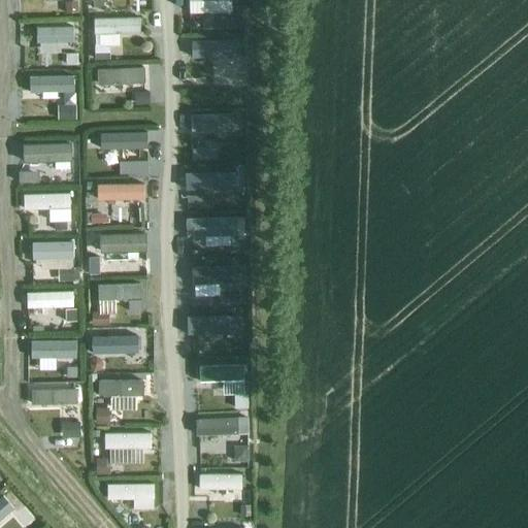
[(107,8),(105,0),(92,0),(93,9),(107,8)]
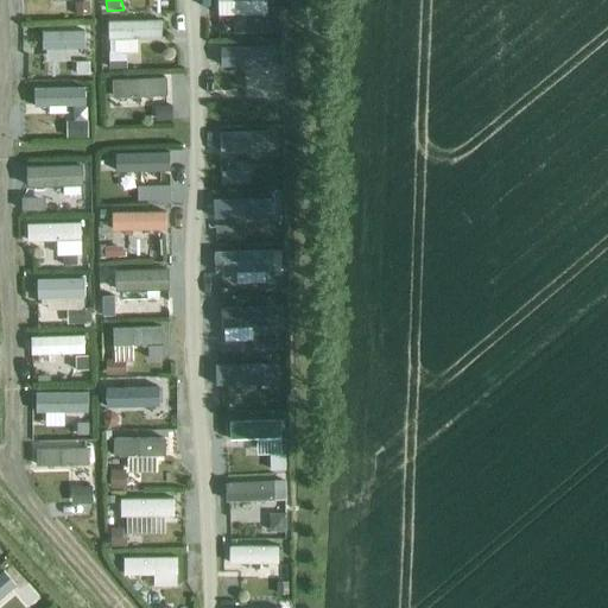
[(153,12),(153,0),(124,0),(125,12),(153,12)]
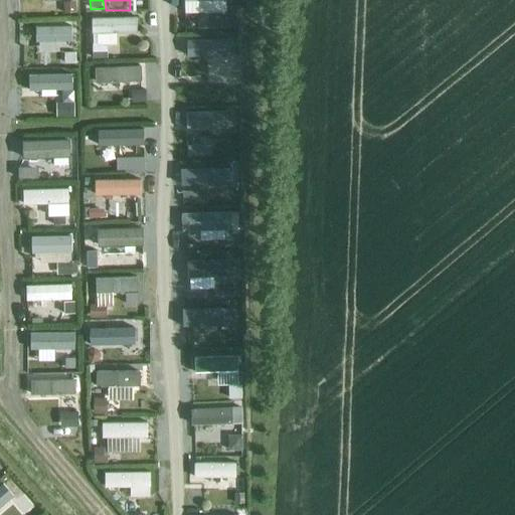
[(225,10),(224,0),(183,0),(184,11),(225,10)]
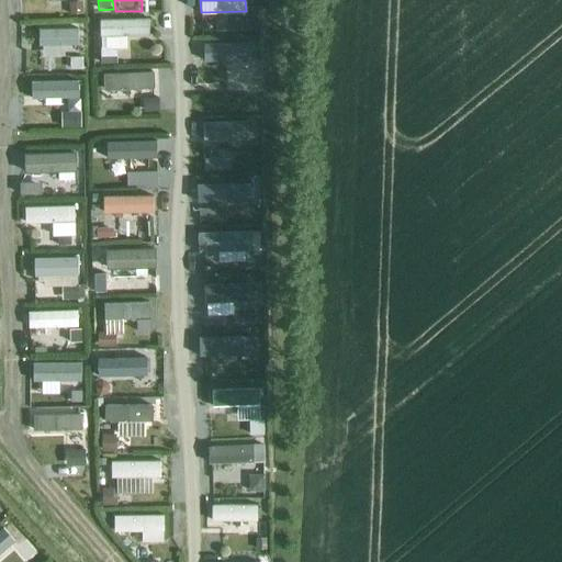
[(243,14),(242,29),(258,30),(259,15),(243,14)]
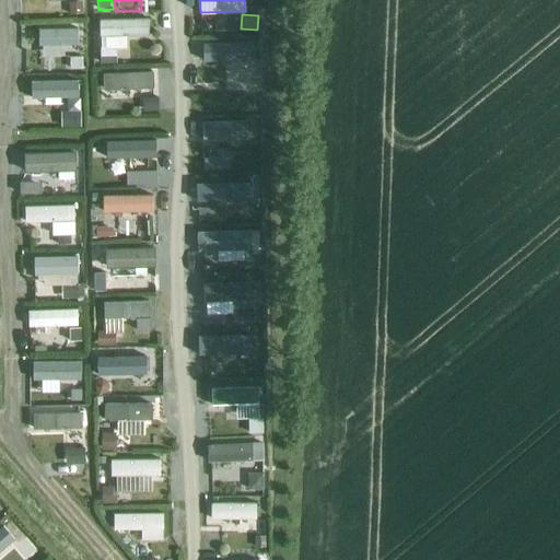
[(128,54),(128,35),(150,35),(150,18),(102,18),(102,54),(128,54)]
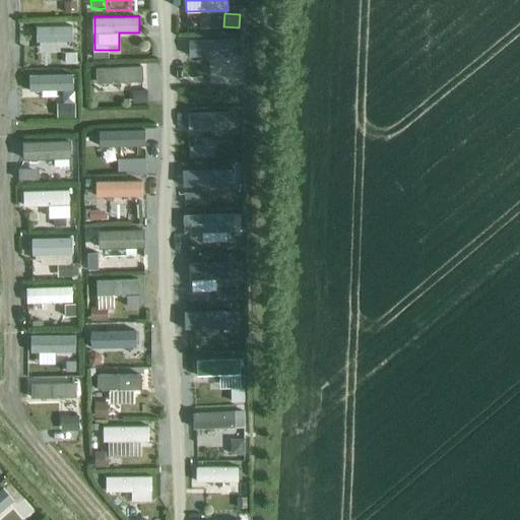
[(37,54),(60,54),(60,46),(75,46),(75,25),(37,25),(37,54)]
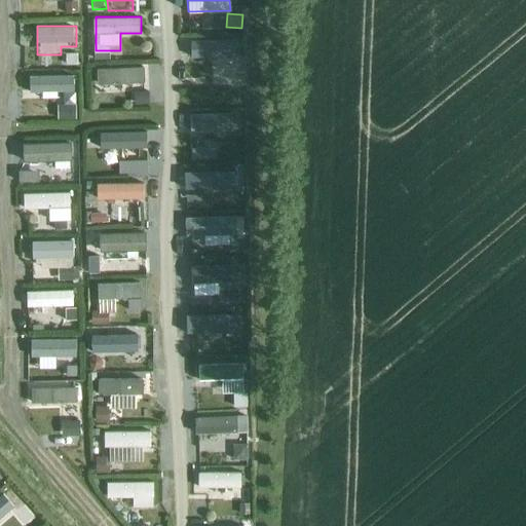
[(238,53),(238,39),(197,39),(197,53),(238,53)]
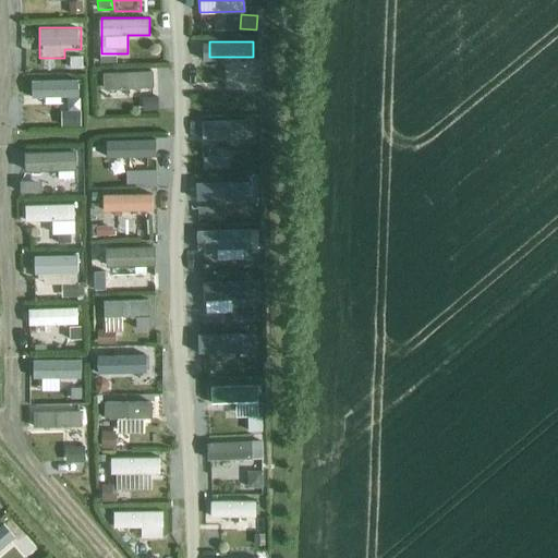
[(69,69),(82,70),(84,55),(71,53),(69,69)]
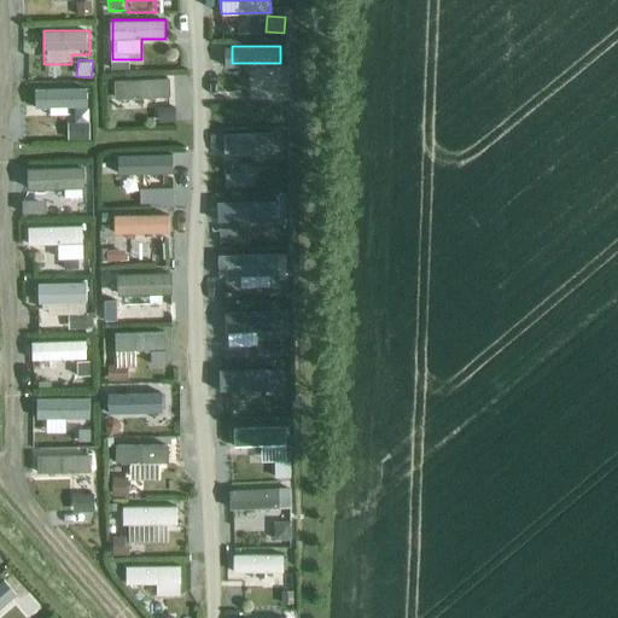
[(269,74),(250,75),(250,101),(270,101),(269,74)]
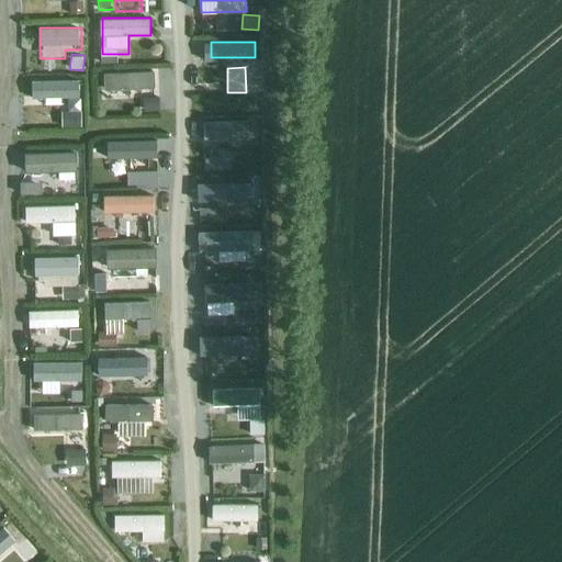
[(155,70),(104,71),(105,96),(156,93),(155,70)]
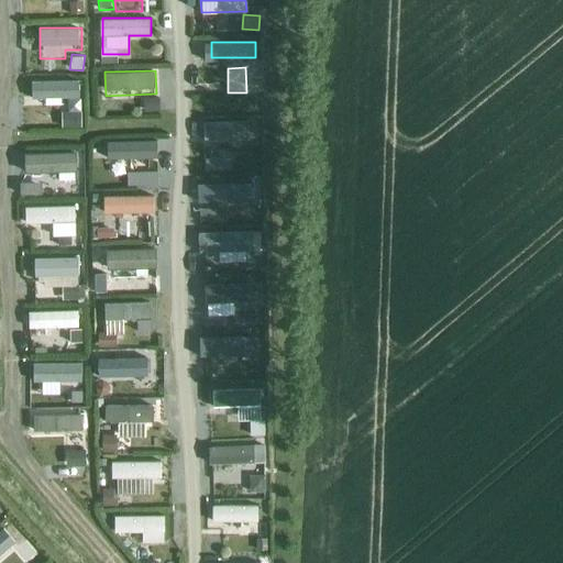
[(26,79),(26,99),(77,99),(77,80),(26,79)]
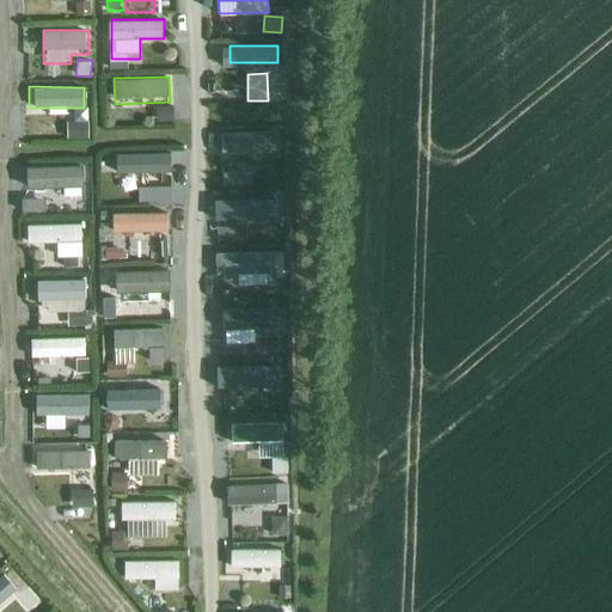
[(153,103),(154,121),(175,121),(175,103),(153,103)]
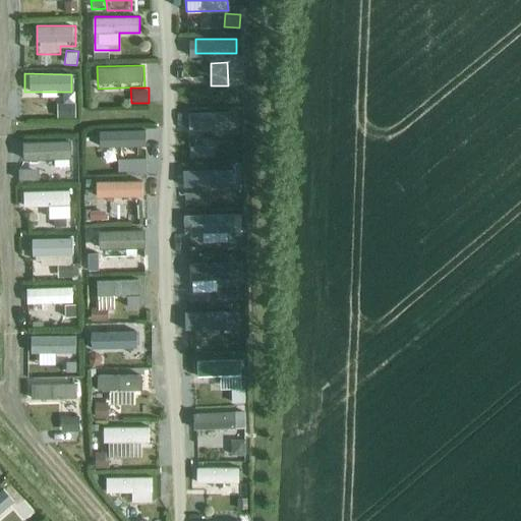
[(56,116),(76,116),(76,104),(56,104),(56,116)]
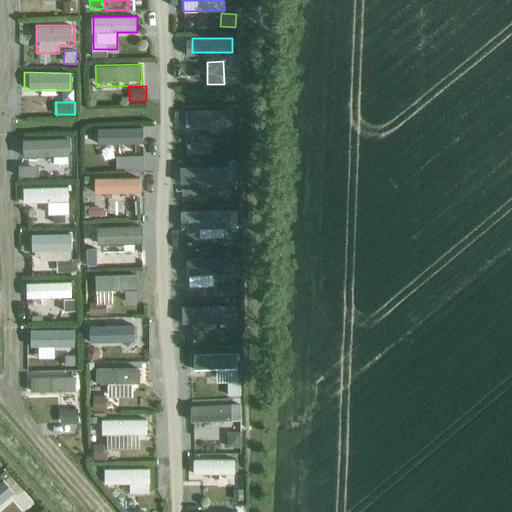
[(226,110),(185,110),(185,127),(226,127),(226,110)]
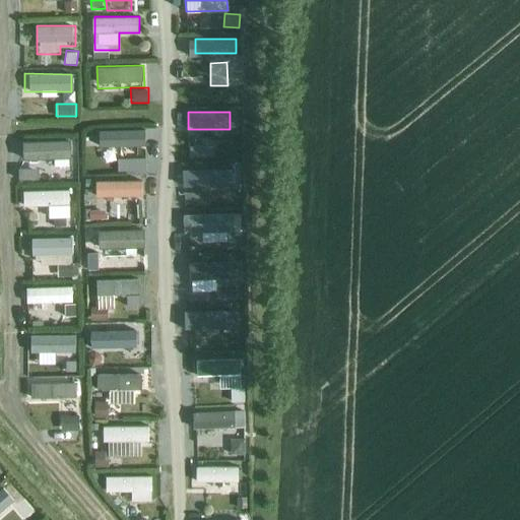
[(145,130),(100,130),(100,154),(89,154),(89,170),(103,170),(103,163),(137,163),(136,146),(145,146),(145,130)]
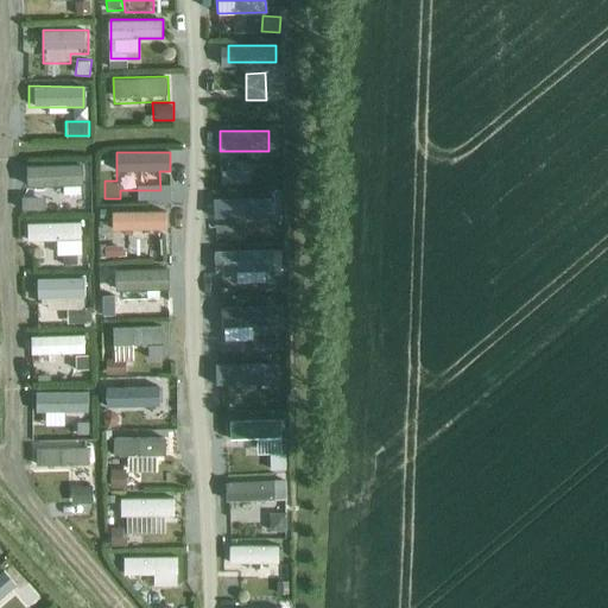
[(248,183),(249,165),(223,163),(222,182),(248,183)]
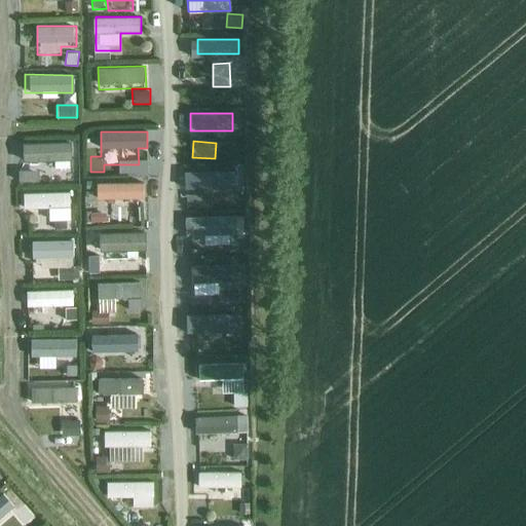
[(47,165),(72,164),(71,142),(27,143),(27,160),(33,160),(33,179),(47,179),(47,165)]
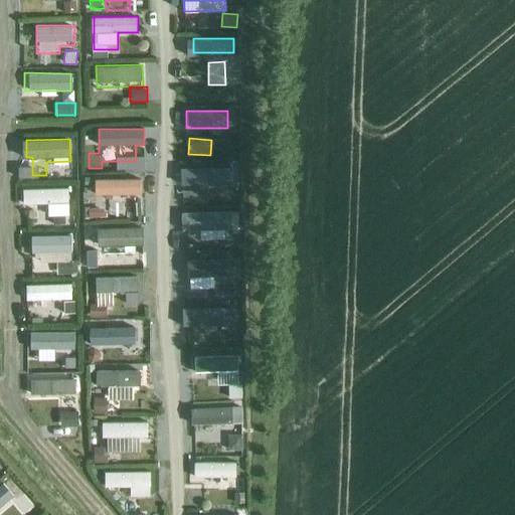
[(233,187),(234,166),(188,163),(187,179),(213,181),(213,186),(233,187)]
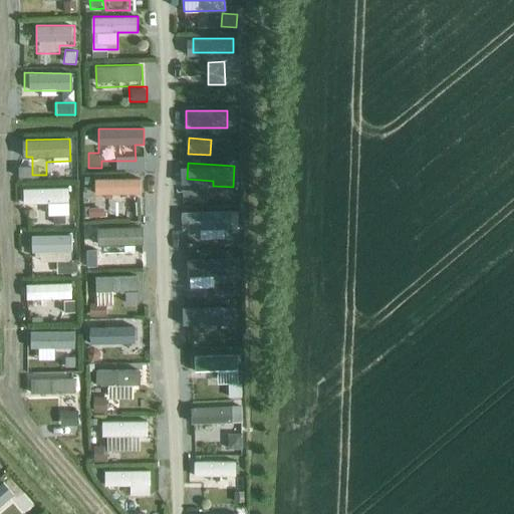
[(96,194),(142,194),(142,178),(96,177),(96,194)]
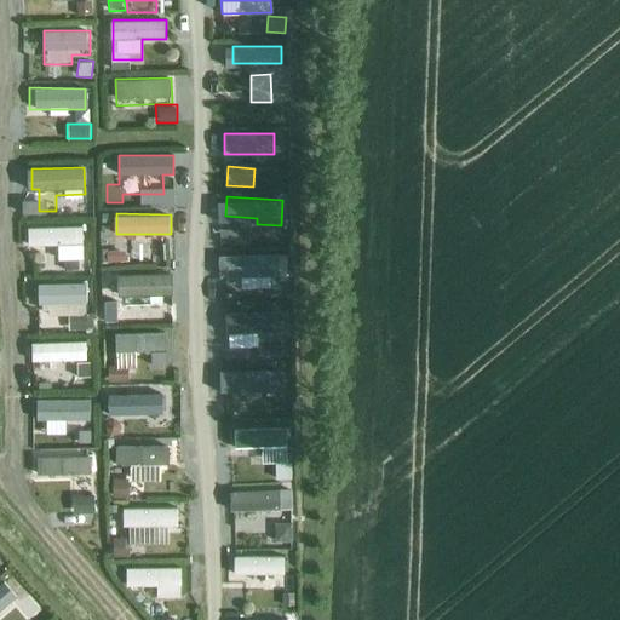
[(89,270),(87,218),(29,219),(29,247),(61,247),(61,270),(89,270)]
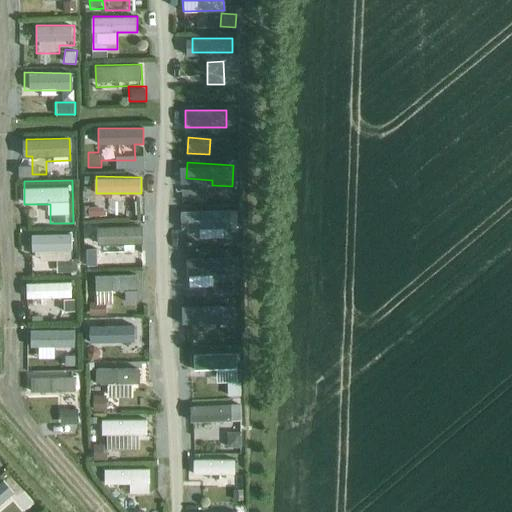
[(193,186),(194,200),(207,199),(205,185),(193,186)]
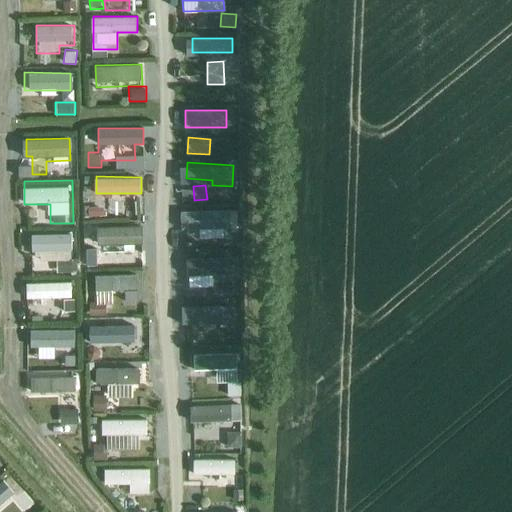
[(181,208),(181,228),(232,228),(232,208),(181,208)]
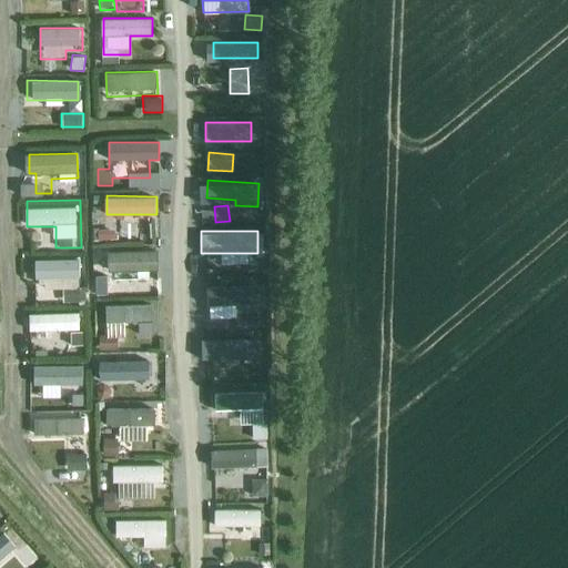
[(152,250),(111,250),(112,271),(153,270),(152,250)]
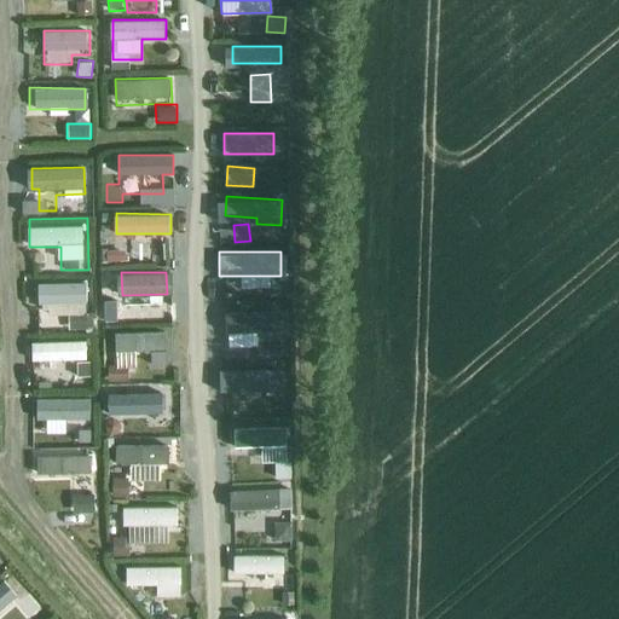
[(67,310),(90,310),(90,283),(38,283),(38,325),(67,327),(67,310)]
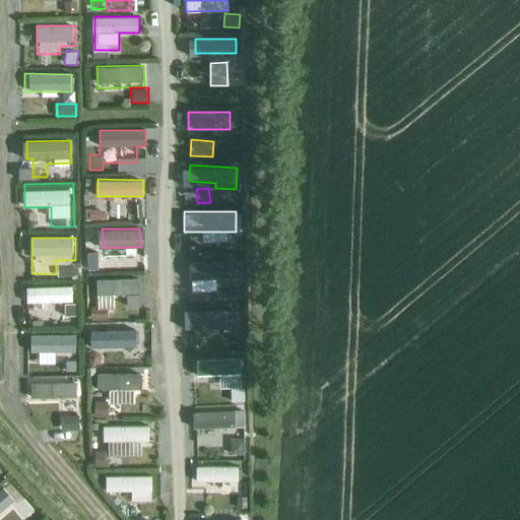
[(229,275),(246,275),(246,261),(190,261),(190,285),(229,285),(229,275)]
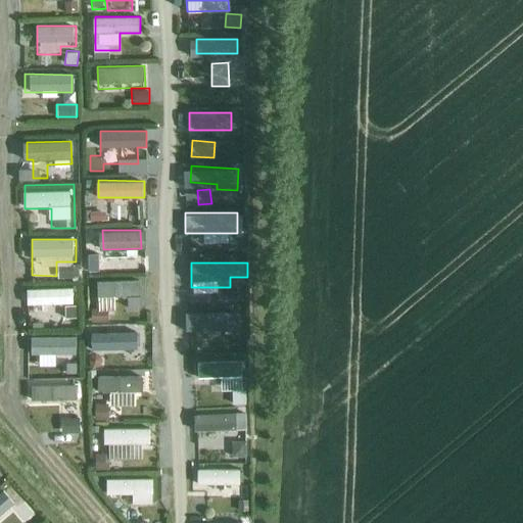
[(99,306),(123,305),(123,310),(142,310),(141,279),(98,280),(99,306)]
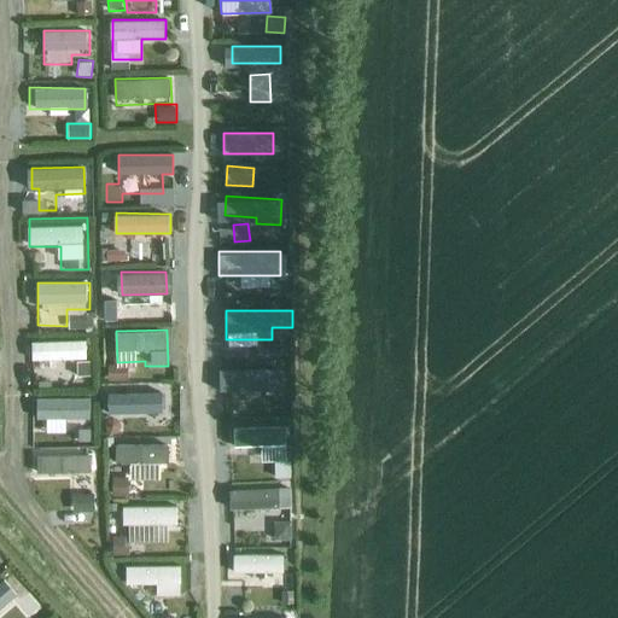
[(35,336),(35,382),(69,382),(69,361),(88,361),(88,336),(35,336)]
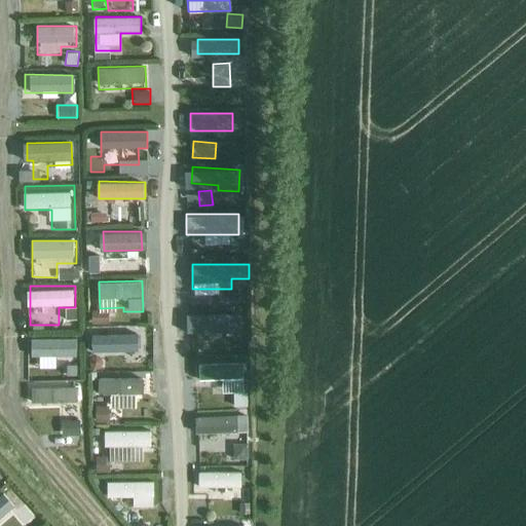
[(246,331),(246,313),(189,313),(189,331),(246,331)]
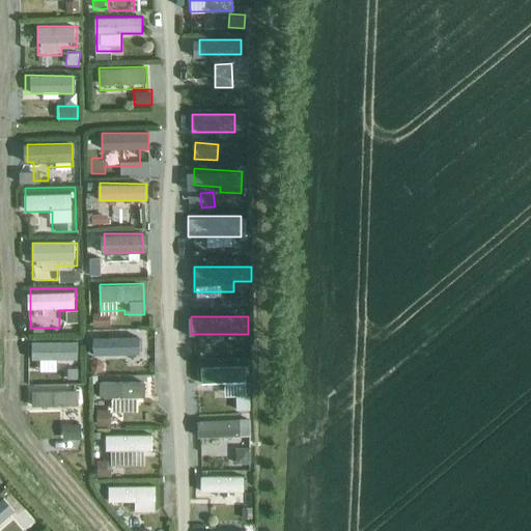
[(110,330),(111,318),(93,317),(93,329),(110,330)]
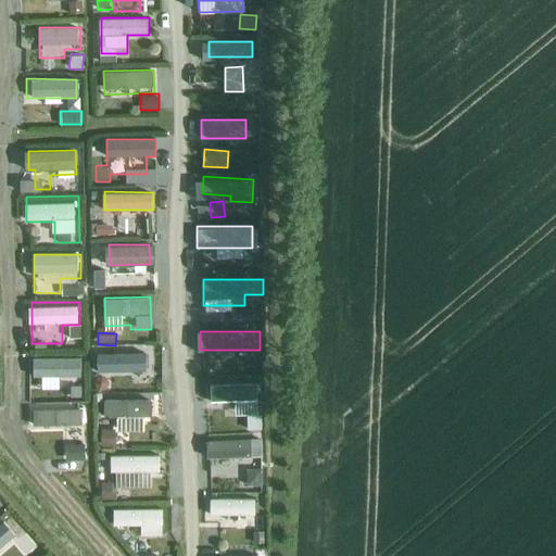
[(111,380),(156,380),(156,350),(111,350),(111,380)]
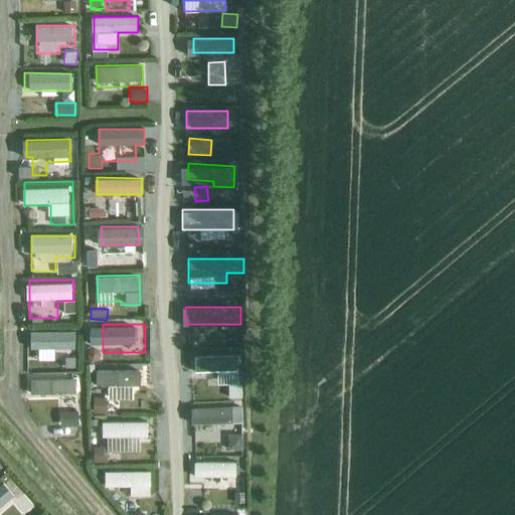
[(32,330),(32,348),(60,348),(60,366),(75,366),(75,330),(32,330)]
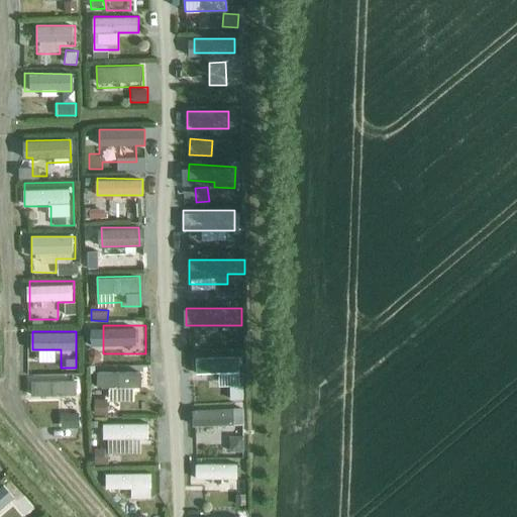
[(242,353),(189,354),(190,371),(229,371),(229,384),(242,383),(242,353)]
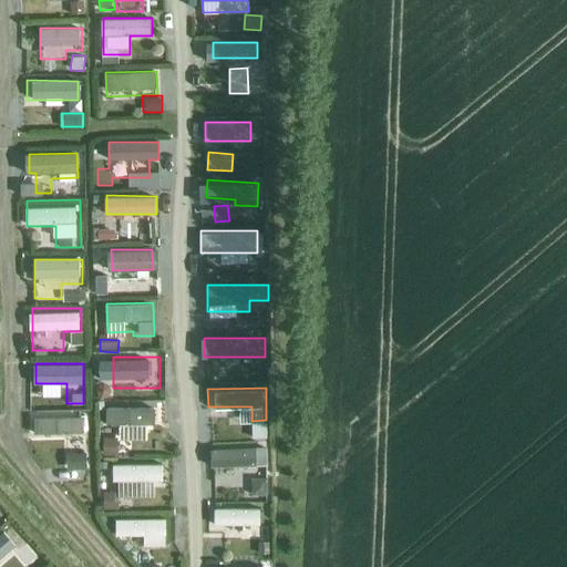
[(106,405),(106,421),(120,421),(120,439),(145,437),(145,422),(156,422),(156,405),(106,405)]
